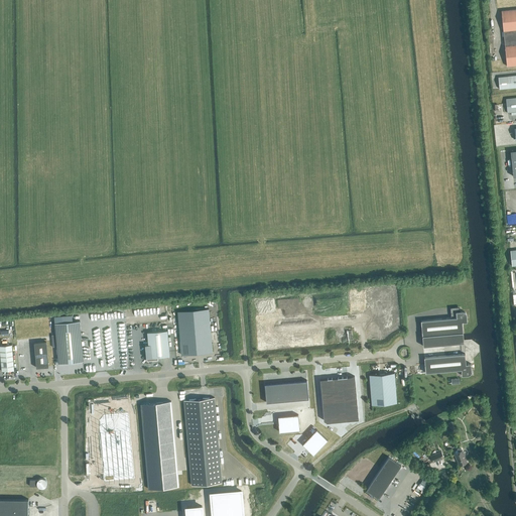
[(507,67),(515,65),(515,9),(501,11),(507,67)]
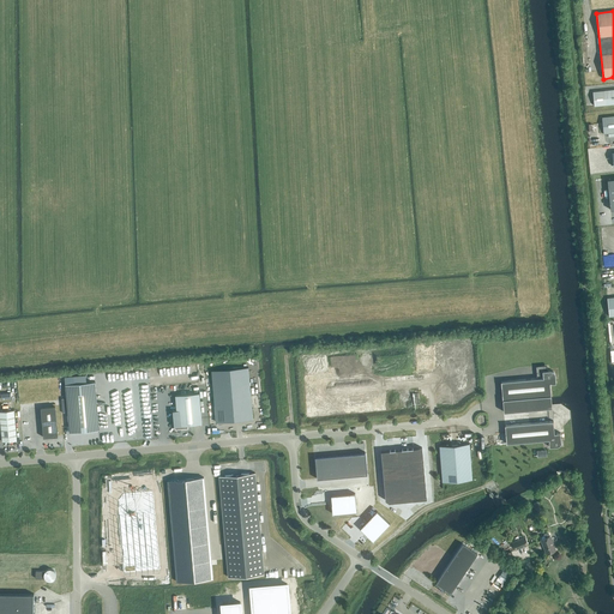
[(613,103),(613,89),(593,91),(594,107),(613,103)]
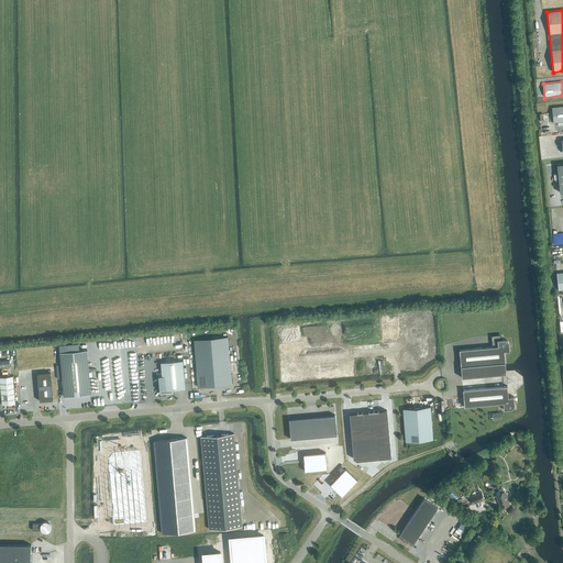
[(562,106),(552,108),(553,123),(556,123),(558,127),(562,125),(562,106)]
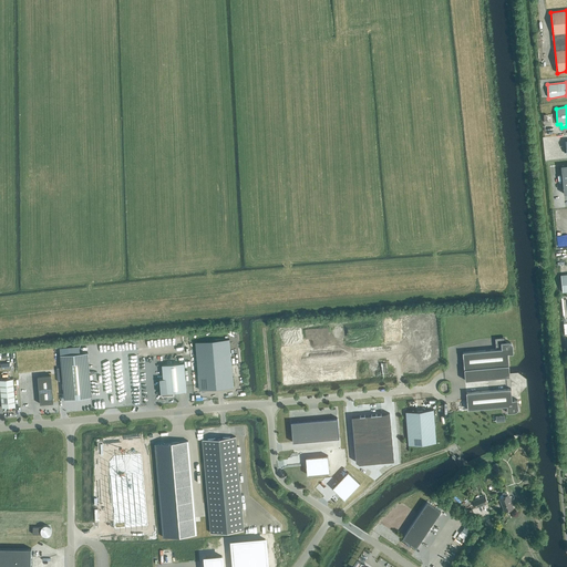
[(199,390),(234,388),(229,340),(195,342),(199,390)]
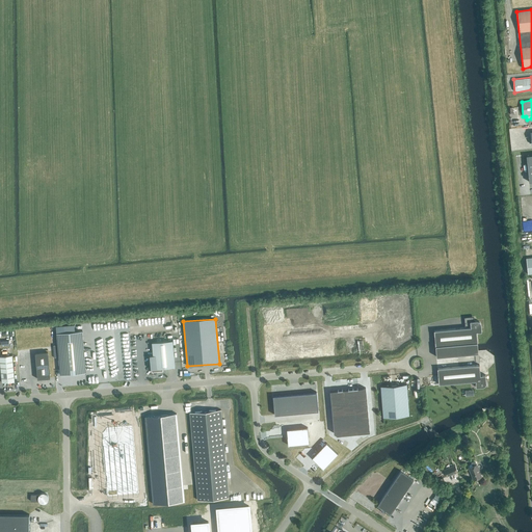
[(481,331),(481,324),(480,323),(479,322),(478,321),(476,321),(470,321),(470,326),(471,326),(471,327),(434,330),(436,357),(478,353),(478,351),(478,345),(477,333),(478,331),(478,333),(481,331)]
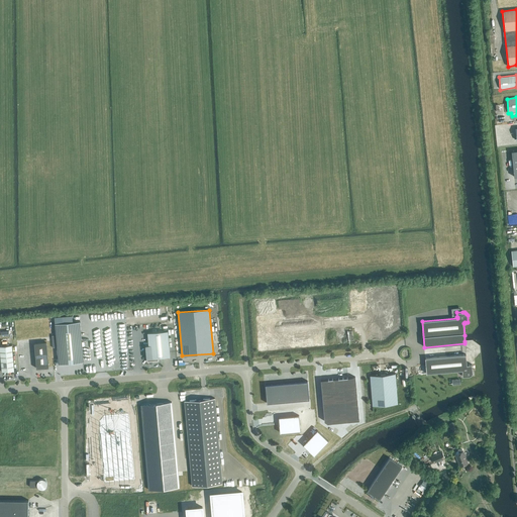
[(72,316),(55,317),(56,324),(59,365),(84,362),(80,322),(73,322),(72,316)]
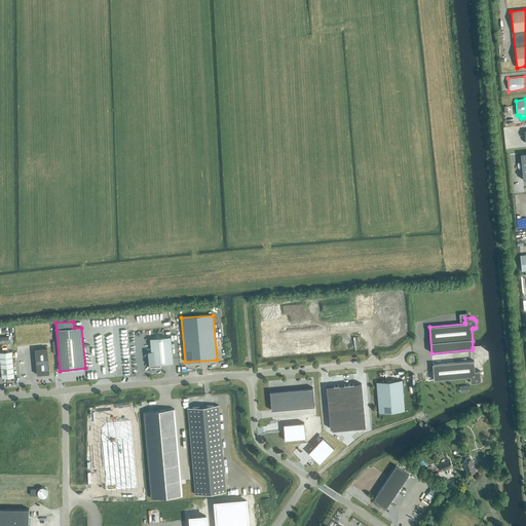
[(152,351),(148,351),(150,368),(161,367),(161,364),(173,363),(171,337),(150,339),(152,351)]
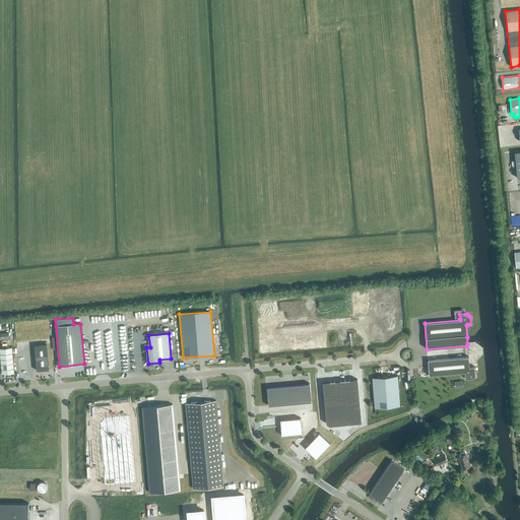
[(37,371),(49,370),(47,344),(35,345),(37,371)]
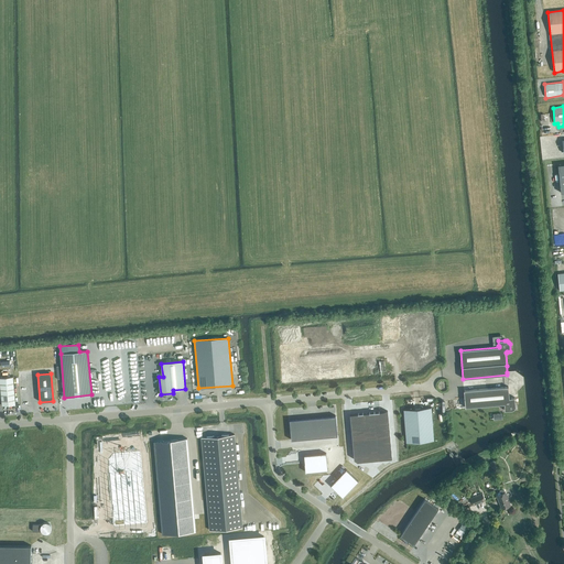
[(0,381),(2,405),(15,404),(13,377),(0,378),(0,381)]
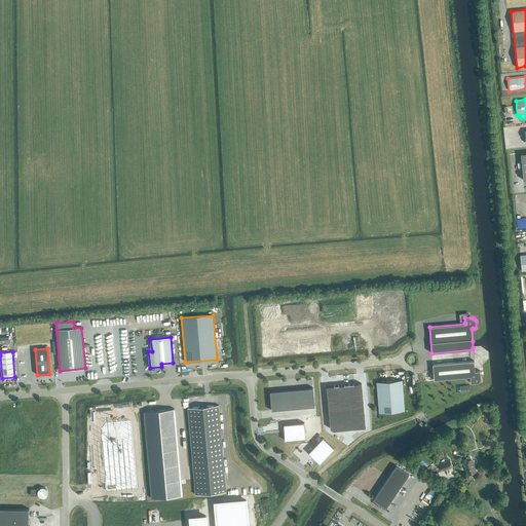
[(475,372),(474,361),(433,365),(434,380),(471,377),(471,378),(471,383),(477,382),(479,382),(480,381),(481,379),(481,378),(480,371),(476,371),(475,372)]
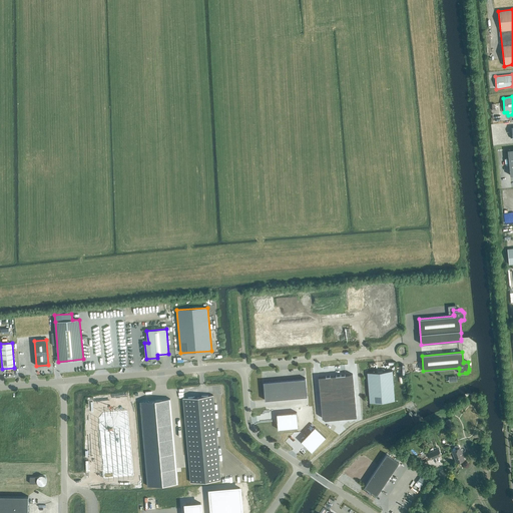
[(370,403),(395,401),(392,371),(367,373),(370,403)]
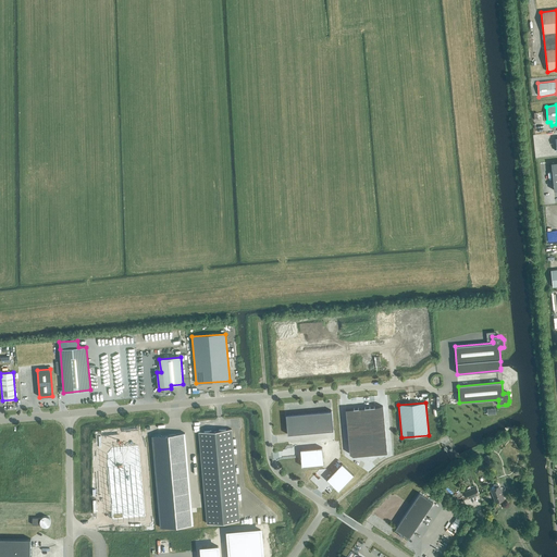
[(383,406),(346,409),(350,454),(354,456),(387,453),(383,406)]
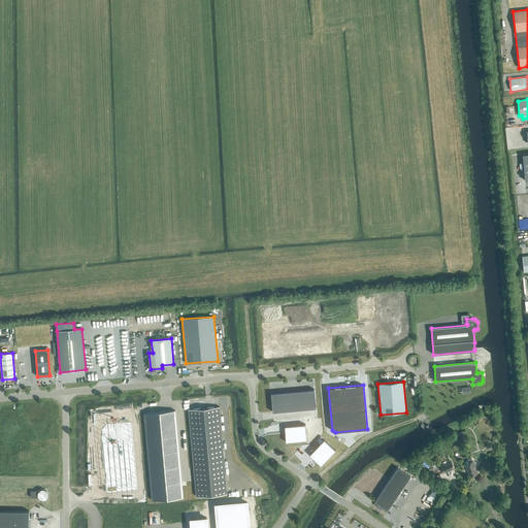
[(272,413),(278,411),(316,408),(314,390),(271,393),(272,413)]
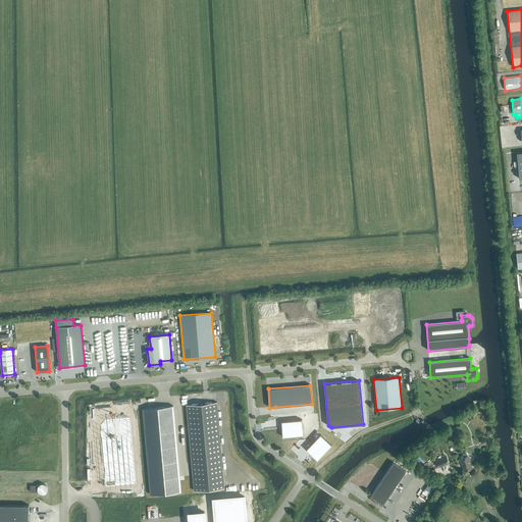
[(194,491),(224,488),(217,402),(187,405),(194,491)]
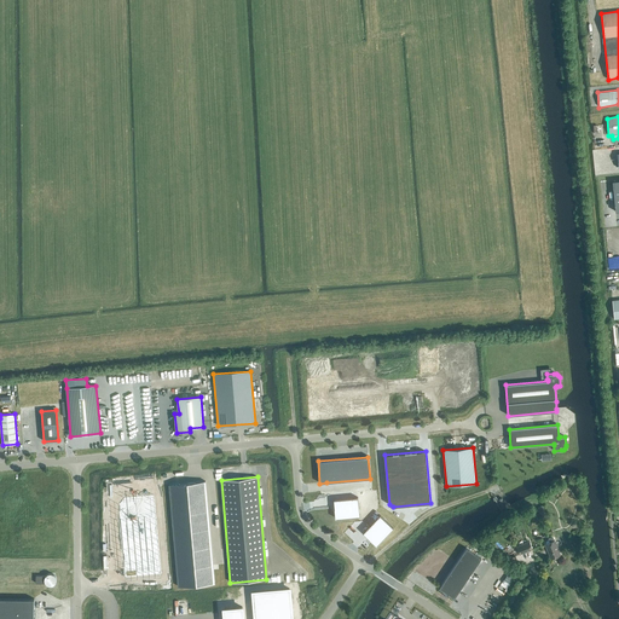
[(206,481),(169,485),(179,586),(214,584),(206,481)]
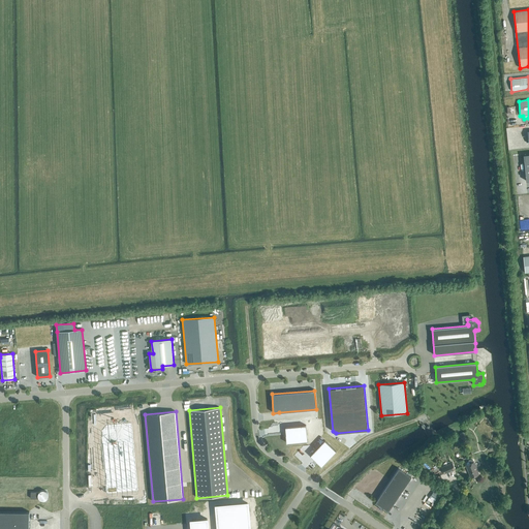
[(126,422),(99,425),(101,452),(102,452),(106,494),(137,491),(131,423),(126,423),(126,422)]
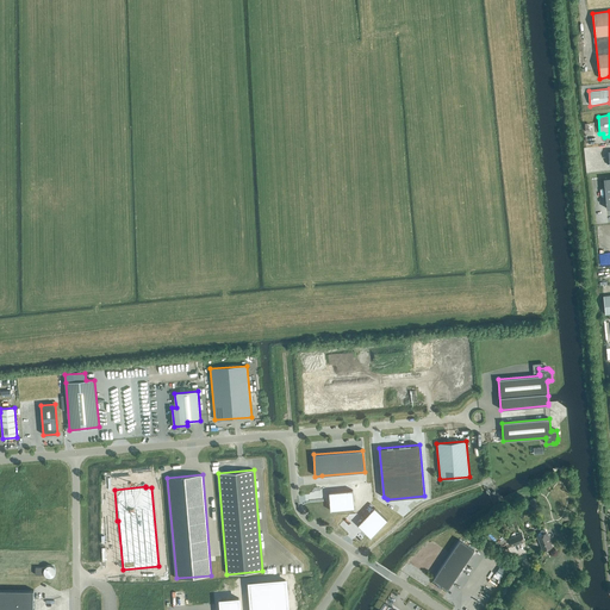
[(353,490),(329,492),(330,502),(330,511),(331,510),(354,508),(353,490)]
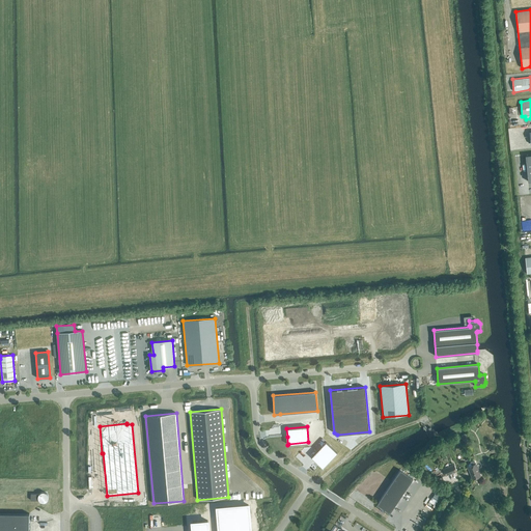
[(326,442),(311,456),(317,463),(323,468),(324,467),(337,452),(326,442)]
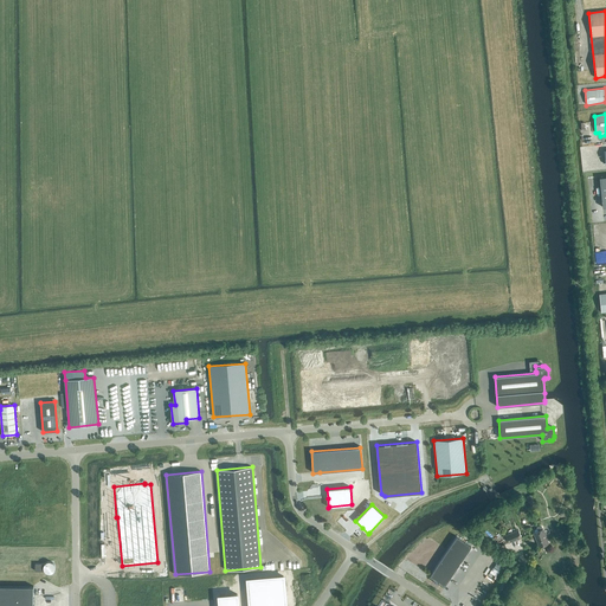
[(543,529),(542,530),(541,526),(536,527),(539,532),(534,534),(539,547),(549,543),(546,535),(547,534),(545,532),(543,529)]
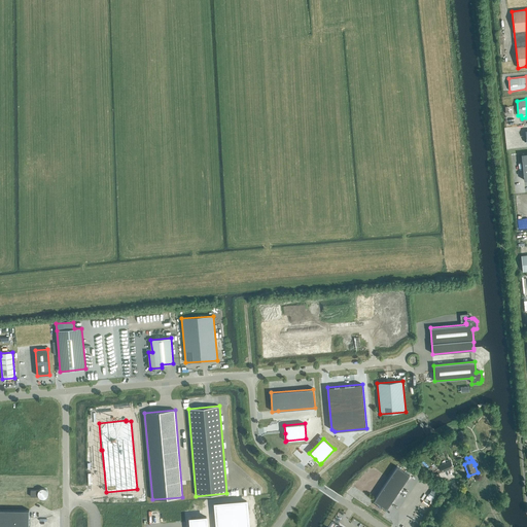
[(443,472),(454,468),(451,461),(440,465),(443,472)]
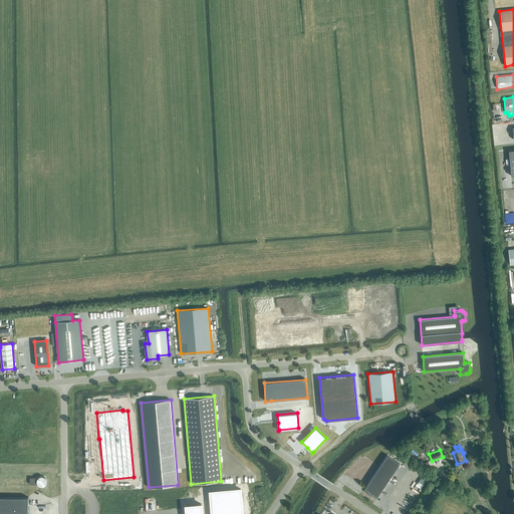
[(400,464),(388,455),(364,488),(364,487),(363,488),(369,492),(368,493),(370,495),(372,493),(378,498),(378,497),(377,497),(400,464)]
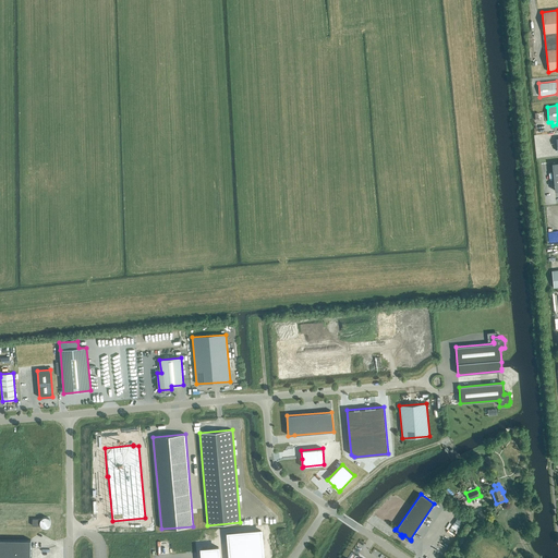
[(48,526),(50,525),(50,523),(50,521),(50,520),(49,518),(47,518),(45,517),(43,518),(41,519),(33,519),(33,525),(41,525),(43,526),(45,528),(47,528),(48,526)]
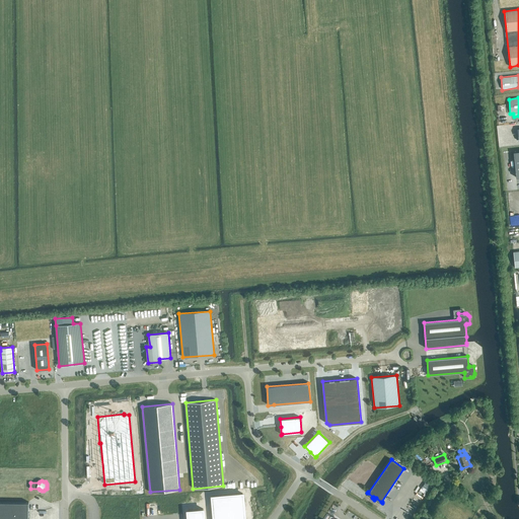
[(422,487),(427,491),(431,484),(426,480),(422,487)]
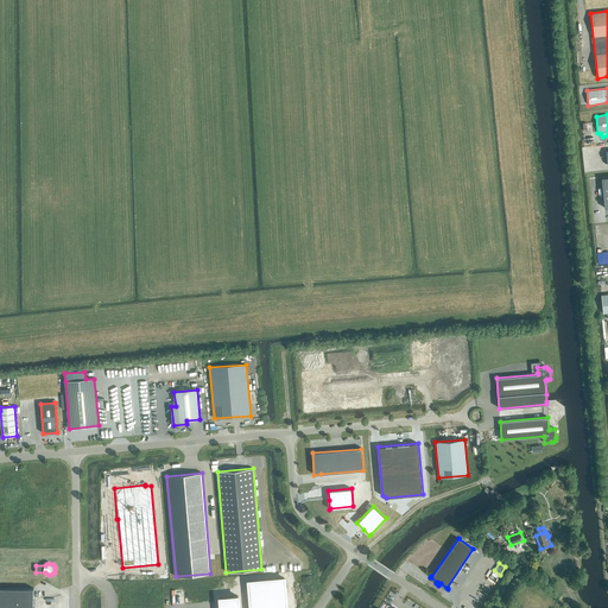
[(285,607),(284,582),(249,584),(251,607),(285,607)]
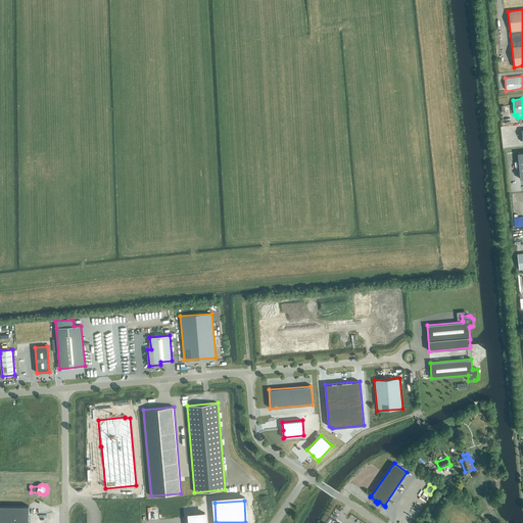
[(0,505),(0,522),(29,522),(29,506),(0,505)]
